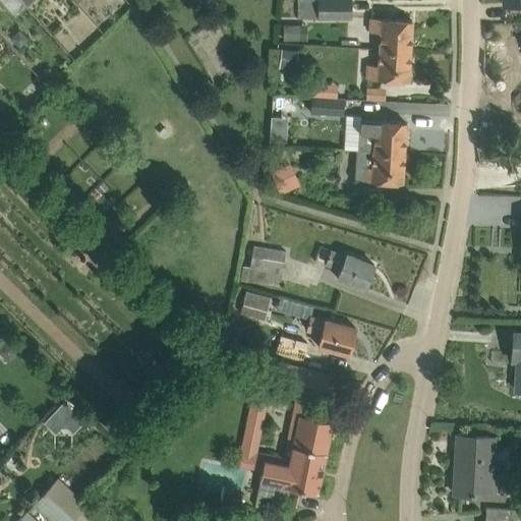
[(27,6),(21,0),(0,0),(15,17),(27,6)]
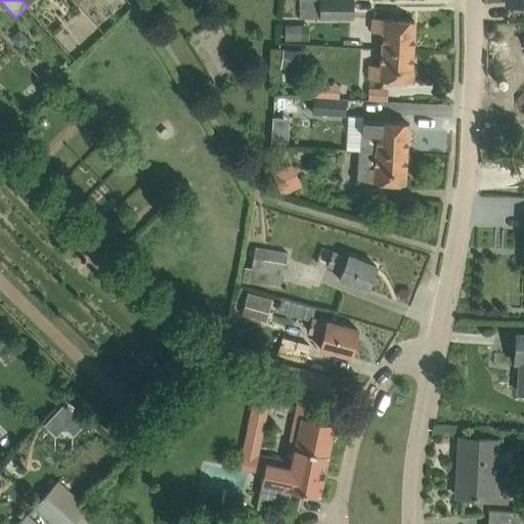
[(299,0),(299,17),(355,17),(355,0),(299,0)]
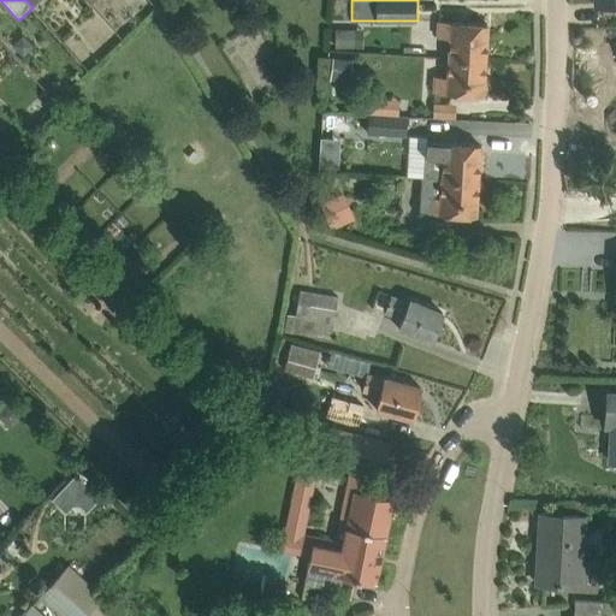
[(450,37),(449,57),(485,59),(487,24),(438,21),(438,37),(450,37)]
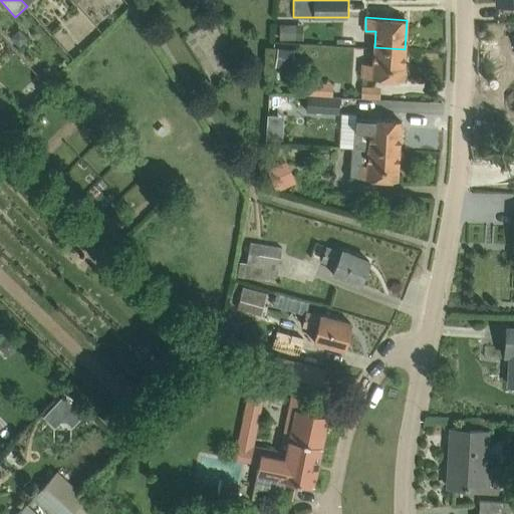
[(280,39),(303,40),(303,23),(280,23),(280,39)]
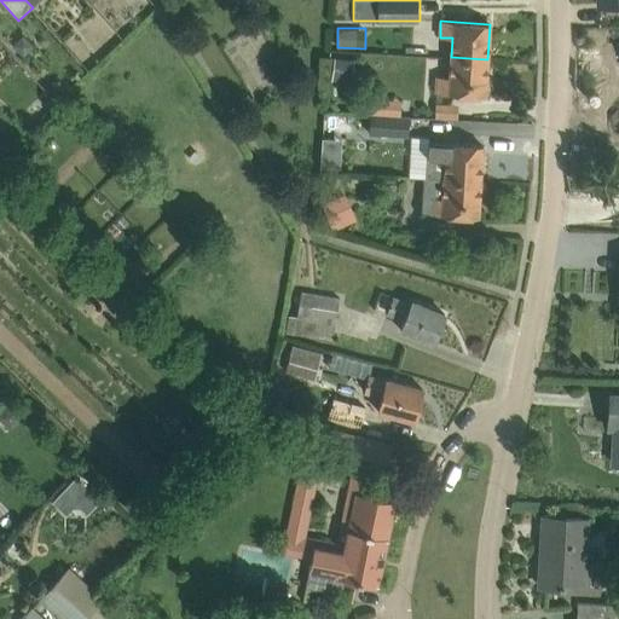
[(331,81),(352,84),(356,59),(335,57),(331,81)]
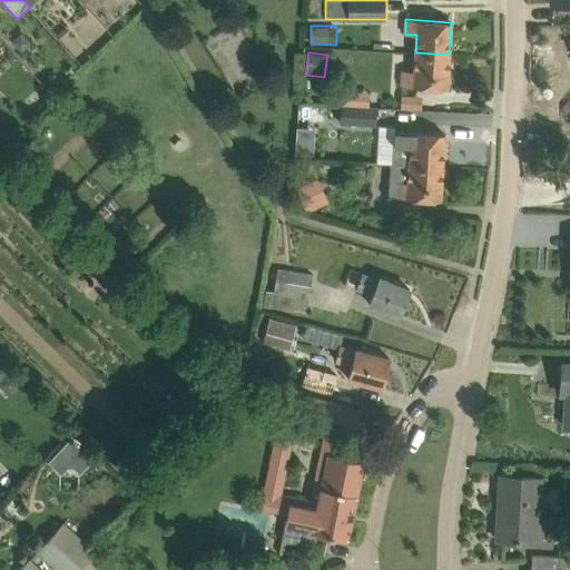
[(449,55),(415,52),(414,71),(402,70),(401,86),(446,88),(449,55)]
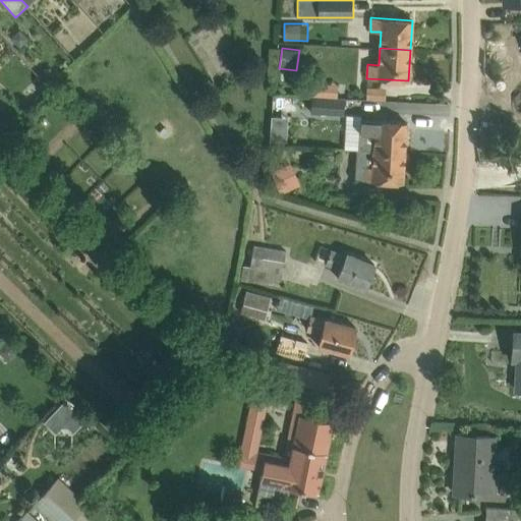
[(314,95),(340,96),(340,85),(314,83),(314,95)]
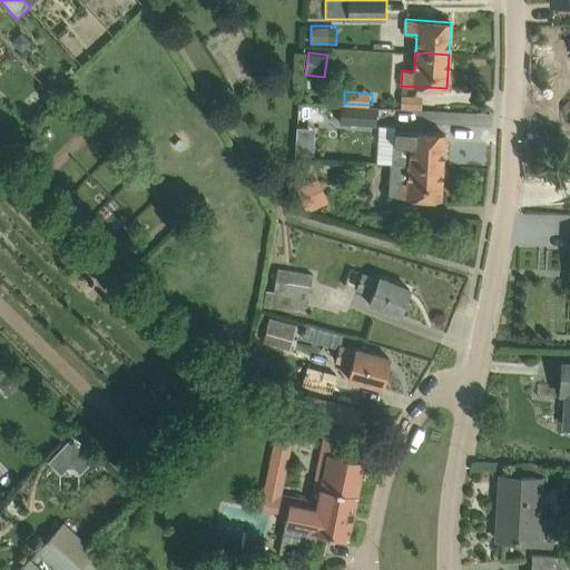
[(402,94),(402,108),(423,108),(424,95),(402,94)]
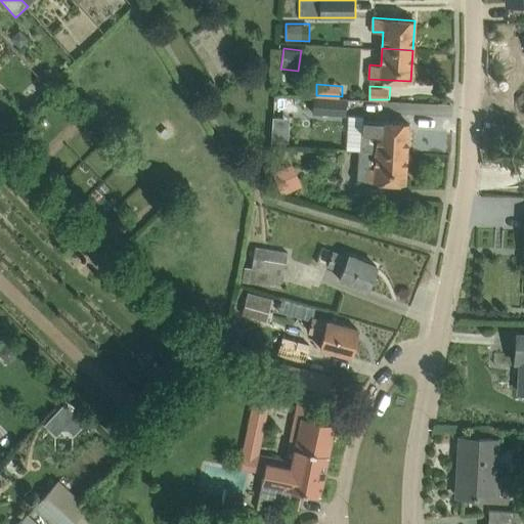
[(313,114),(347,116),(348,98),(314,97),(313,114)]
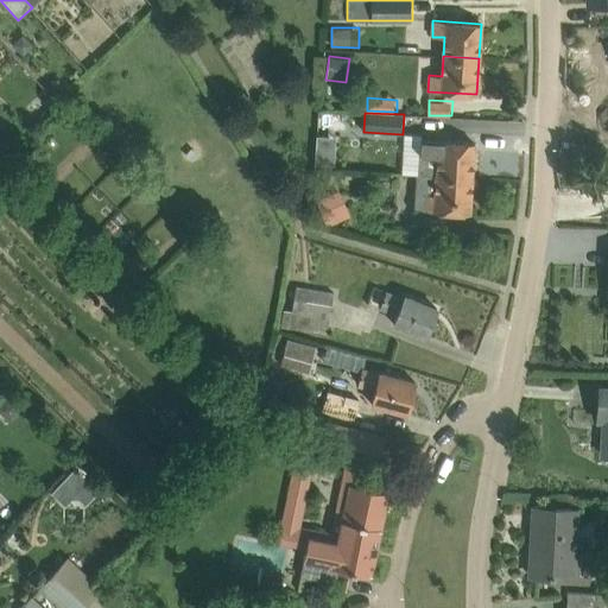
[(422,140),(419,173),(472,177),(474,143),(422,140)]
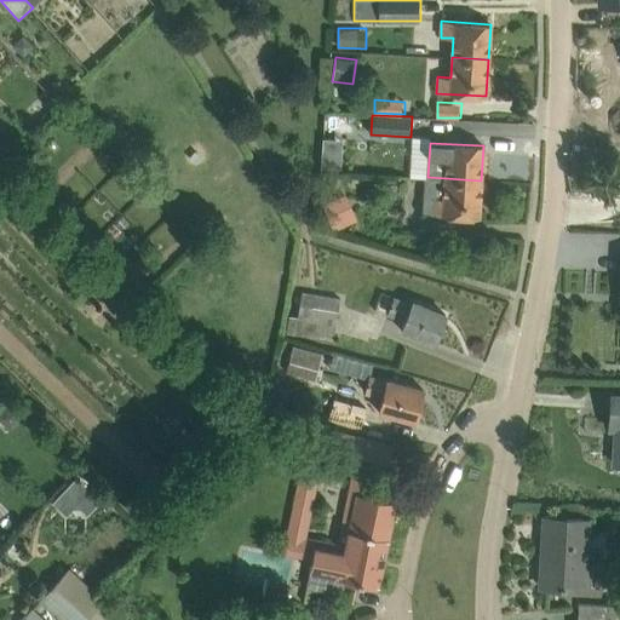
[(481,181),(428,177),(425,177),(423,213),(429,214),(478,217),(481,181)]
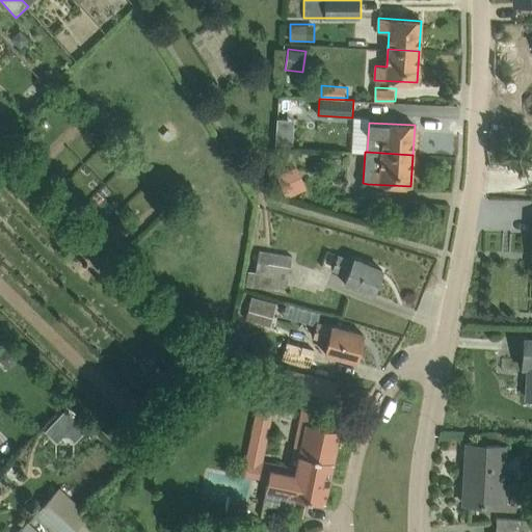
[(275,176),(286,197),(306,189),(296,166),(275,176)]
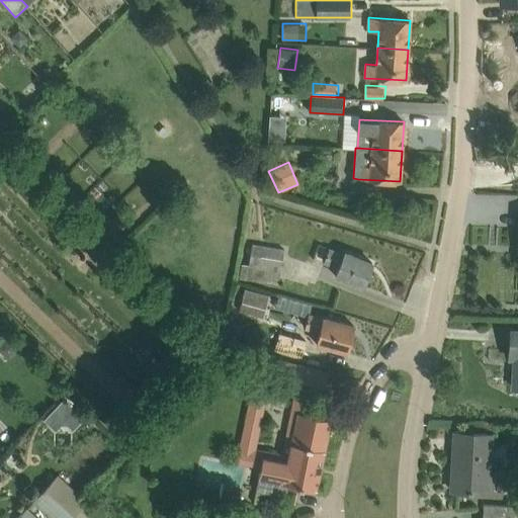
[(239,277),(278,283),(284,250),(252,244),(249,264),(241,263),(239,277)]
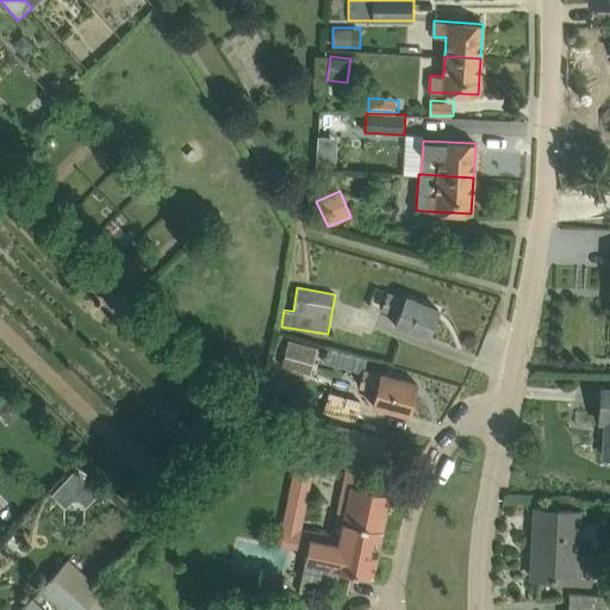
[(394,324),(405,329),(427,337),(439,310),(405,297),(404,300),(387,293),(381,309),(398,316),(394,324)]
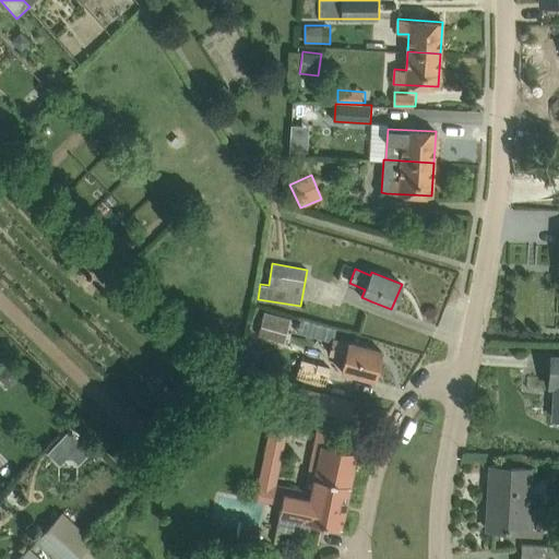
[(265,311),(265,309),(256,307),(249,334),(285,343),(292,319),(265,311)]
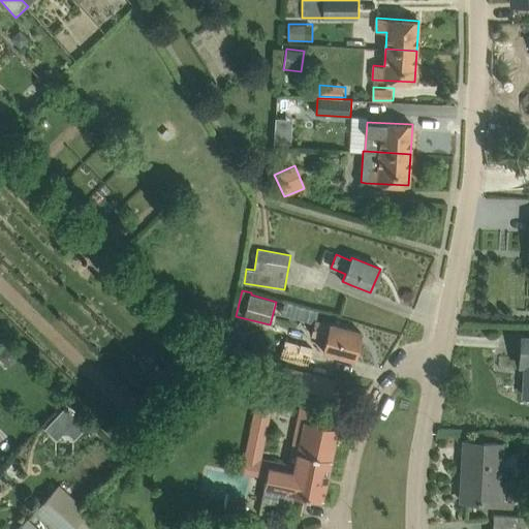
[(279,312),(315,321),(318,311),(282,300),(279,312)]
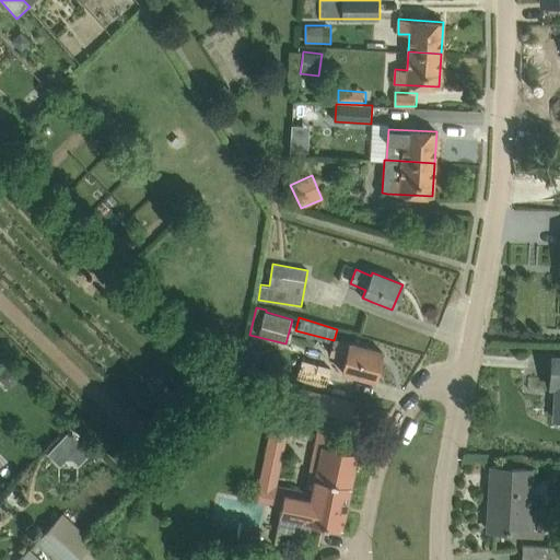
[(334,340),(330,354),(346,359),(342,372),(375,381),(383,352),(350,343),(349,345),(334,340)]
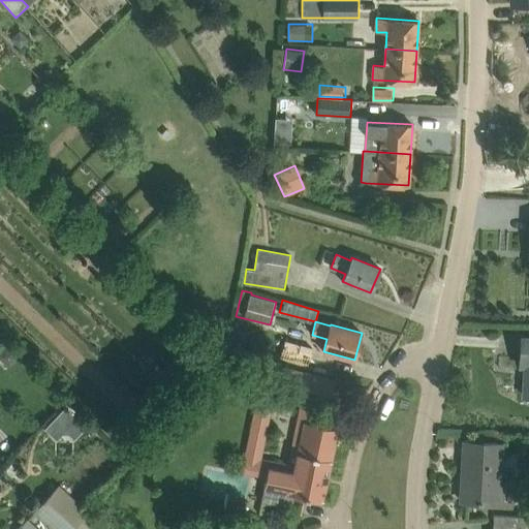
[(212,328),(208,338),(219,342),(223,333),(212,328)]
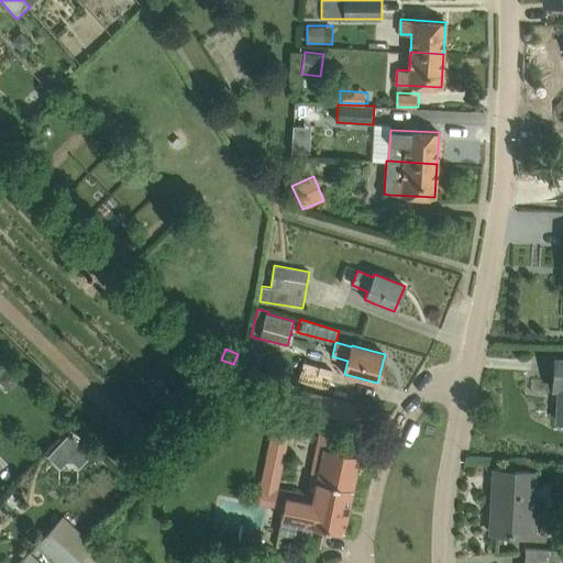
[(558,421),(562,421),(562,359),(555,359),(553,389),(560,389),(558,421)]
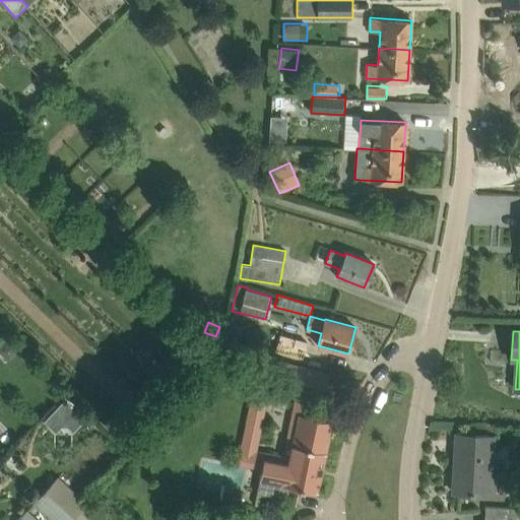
[(276,348),(305,355),(308,340),(280,333),(276,348)]
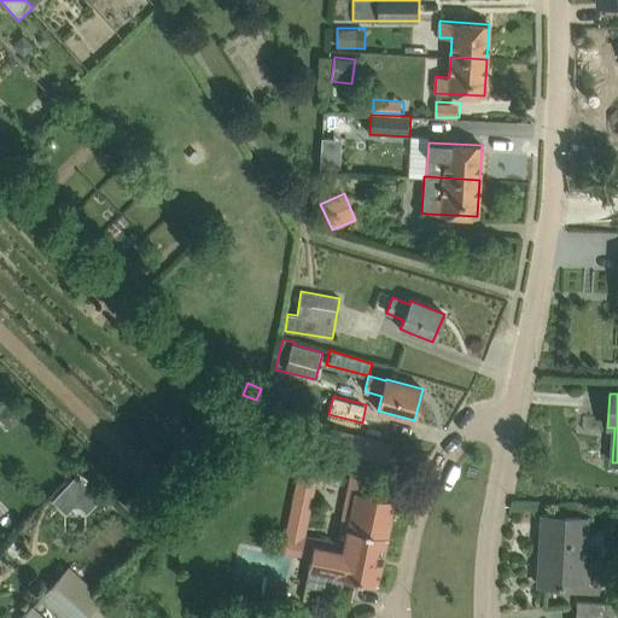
[(0,419),(5,424),(15,425),(22,418),(10,404),(0,413),(0,419)]
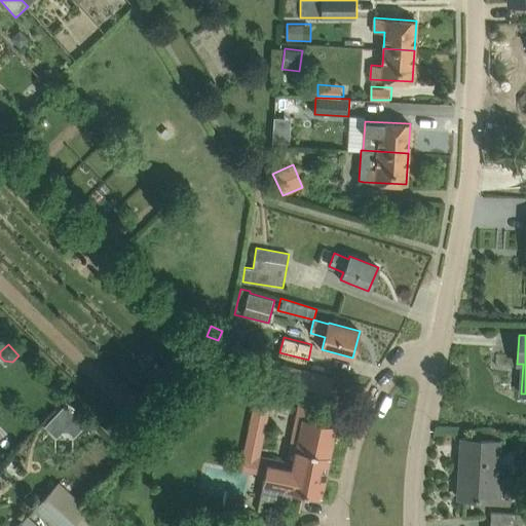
[(279,386),(279,388),(314,399),(327,402),(333,380),(286,366),(284,373),(279,386)]
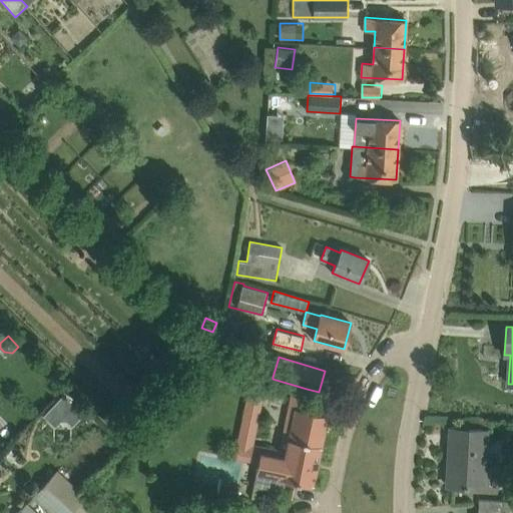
[(273,379),(273,377),(251,372),(233,460),(258,464),(261,452),(286,457),(295,408),(303,410),(307,389),(273,379)]
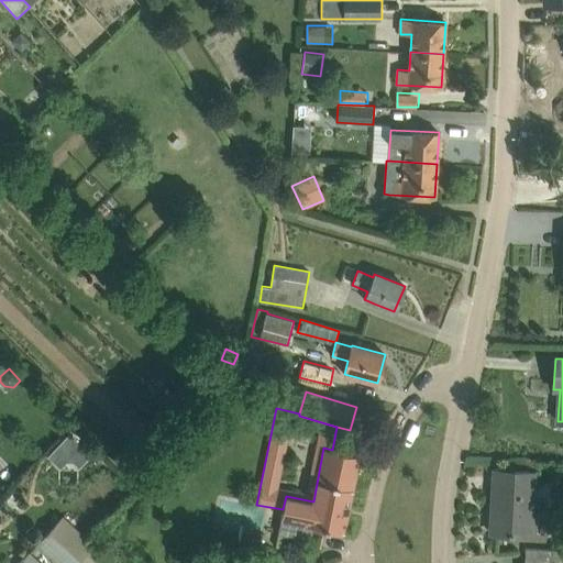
[(70,431),(50,453),(64,465),(72,456),(81,465),(94,452),(70,431)]
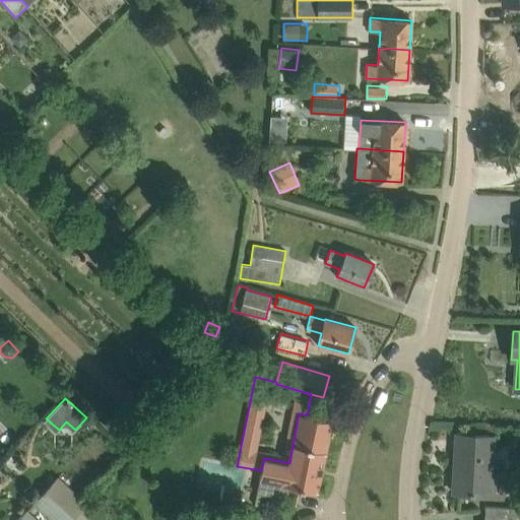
[(264,458),(257,493),(286,499),(289,485),(318,492),(332,420),(307,415),(299,413),(289,463),(264,458)]
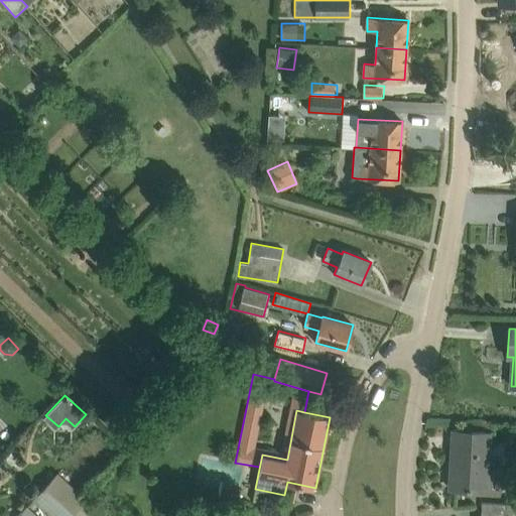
[(450,489),(485,491),(488,433),(454,431),(450,489)]
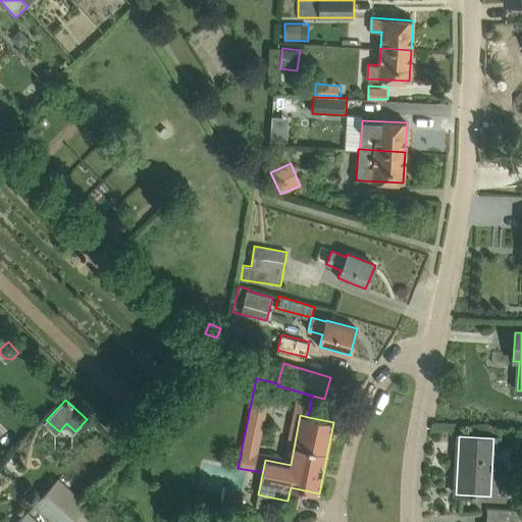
[(104,521),(59,479),(19,521),(104,521)]
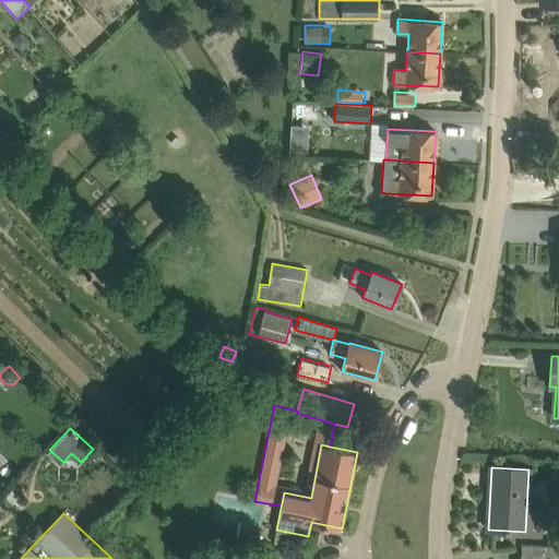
[(520,558),(542,558),(546,558),(547,546),(521,544),(520,558)]
